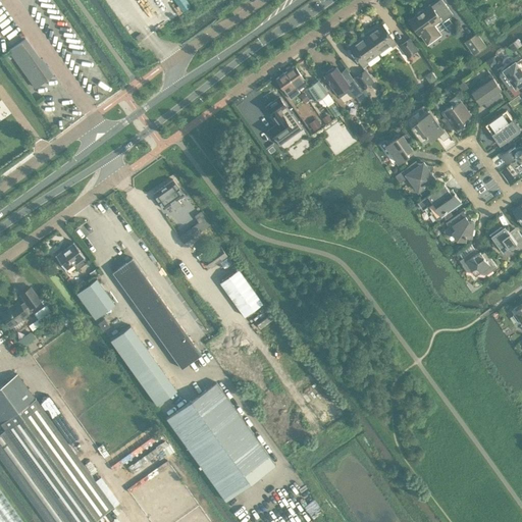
[(440,20),(441,21),(453,14),(441,0),(437,0),(430,6),(429,4),(408,19),(419,36),(420,35),(427,44),(440,34),(433,24),(440,20)]
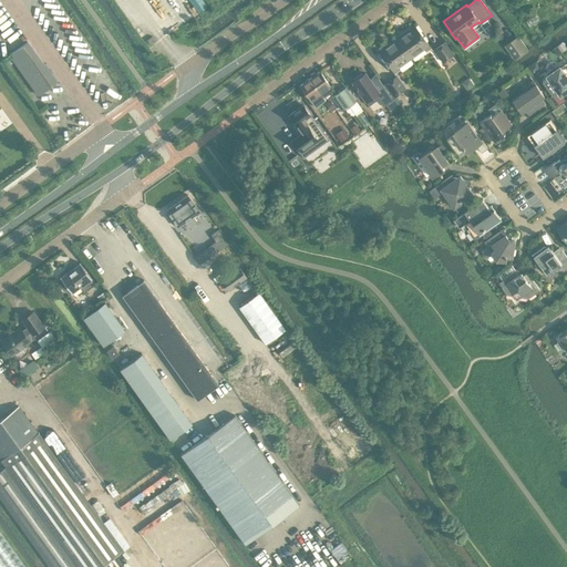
[(414,24),(395,38),(410,58),(424,49),(425,50),(430,47),(414,24)]
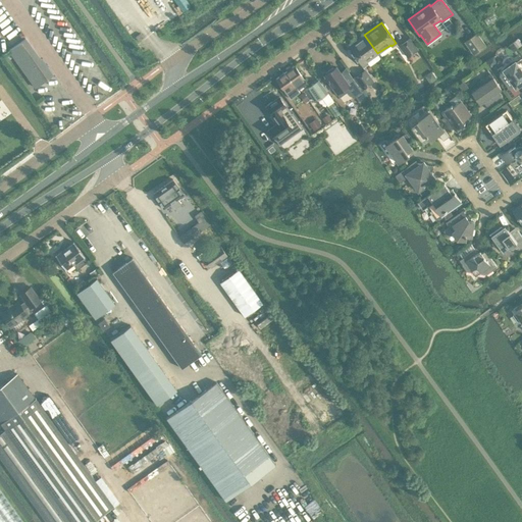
[(466,42),(474,53),(485,45),(477,33),(466,42)]
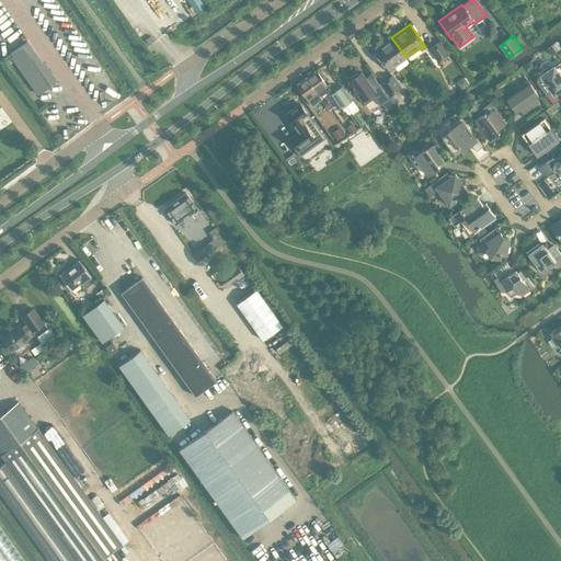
[(393,67),(405,57),(391,37),(375,50),(376,52),(374,53),(374,55),(377,60),(379,60),(380,59),(390,72),(395,69),(393,67)]
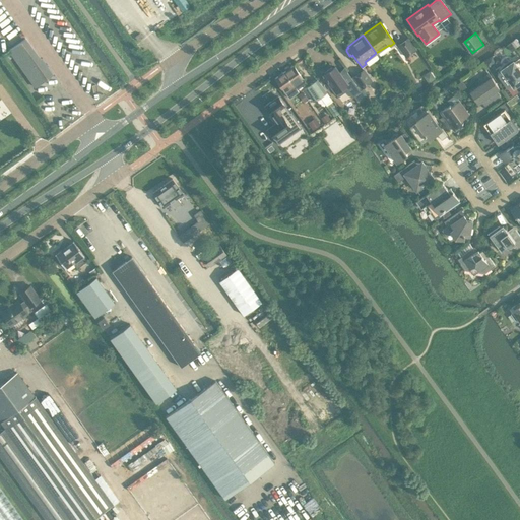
[(397,45),(405,57),(415,50),(407,38),(397,45)]
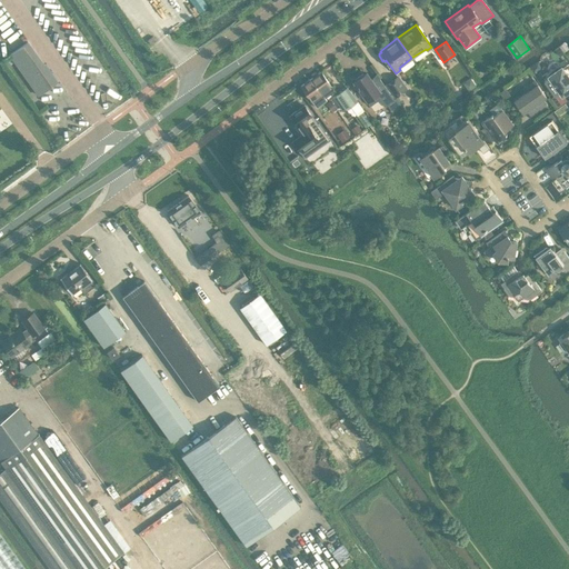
[(38,95),(56,82),(28,42),(9,55),(38,95)]
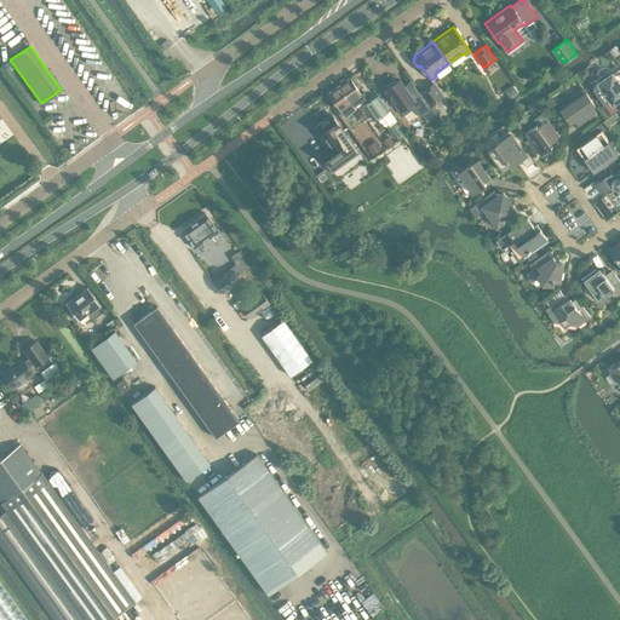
[(619,69),(614,74),(613,73),(598,82),(600,84),(593,87),(606,104),(612,99),(614,103),(619,98),(619,69)]
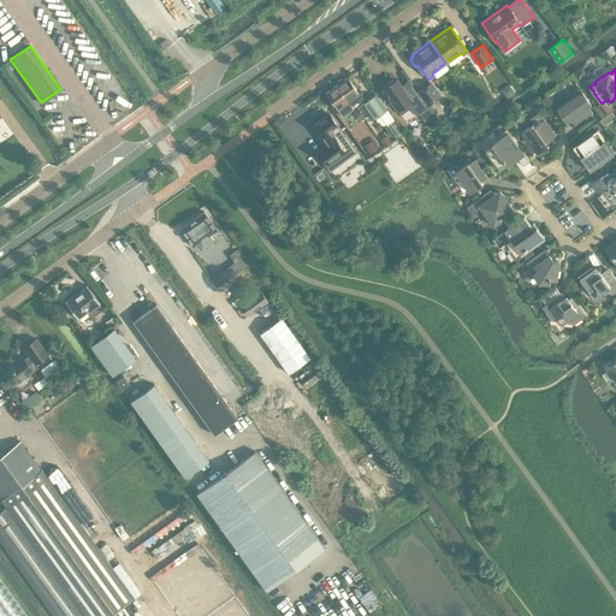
[(348,77),(337,84),(348,100),(351,105),(362,98),(348,77)]
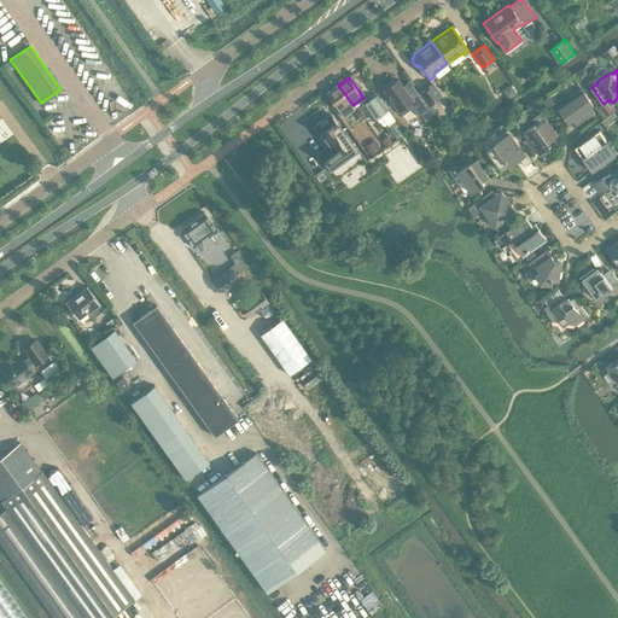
[(425,121),(435,114),(430,106),(427,108),(412,85),(404,89),(398,80),(395,81),(394,80),(385,86),(386,88),(384,89),(398,110),(406,105),(418,115),(420,114),(425,121)]
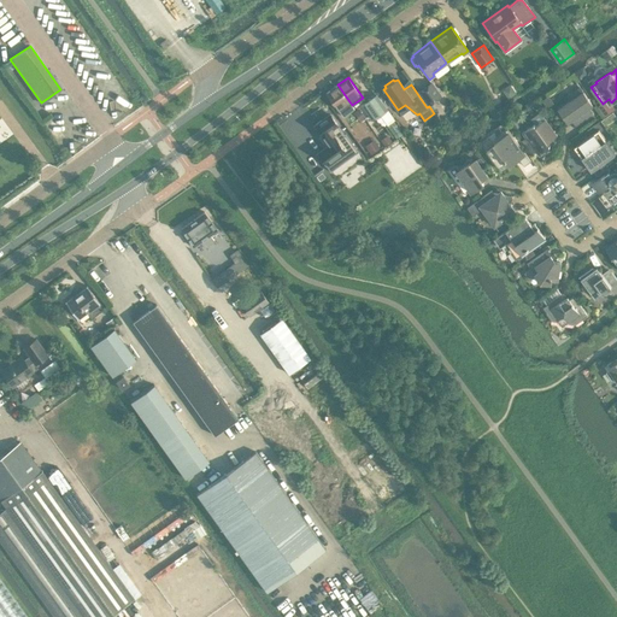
[(418,92),(428,105),(441,95),(432,82),(418,92)]
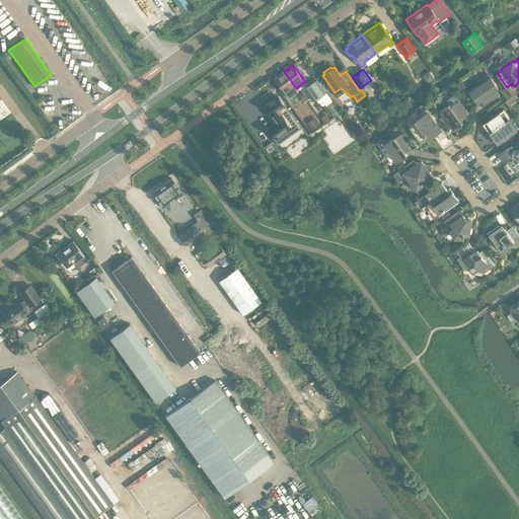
[(298,91),(296,88),(293,84),(284,71),(274,78),(288,97),(298,91)]
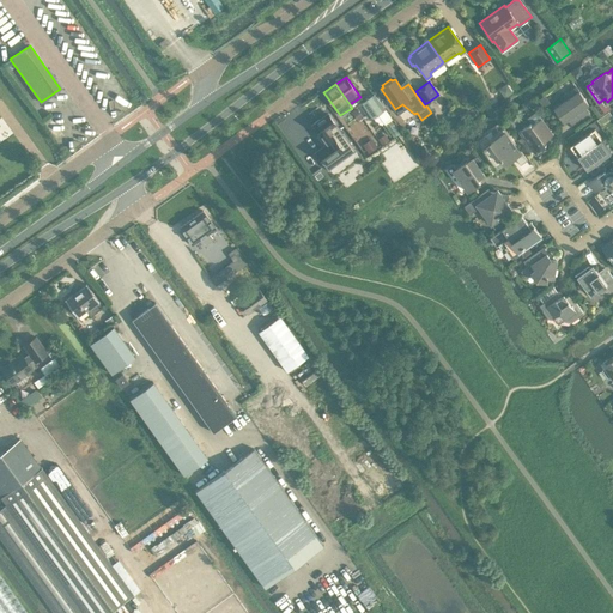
[(565,121),(569,119),(574,126),(590,115),(584,107),(589,104),(576,86),(564,95),(566,99),(556,108),(565,121)]
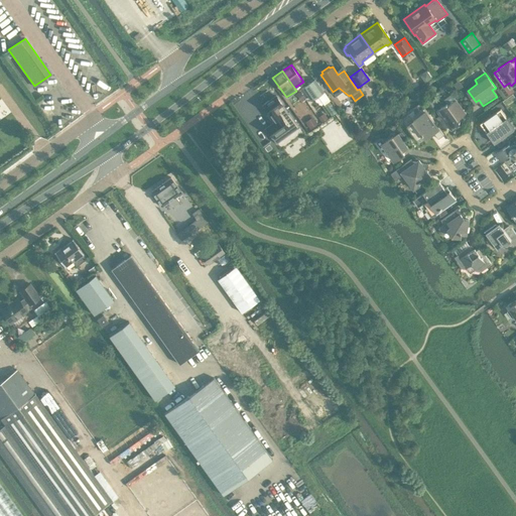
[(314,80),(303,87),(311,100),(323,92),(314,80)]
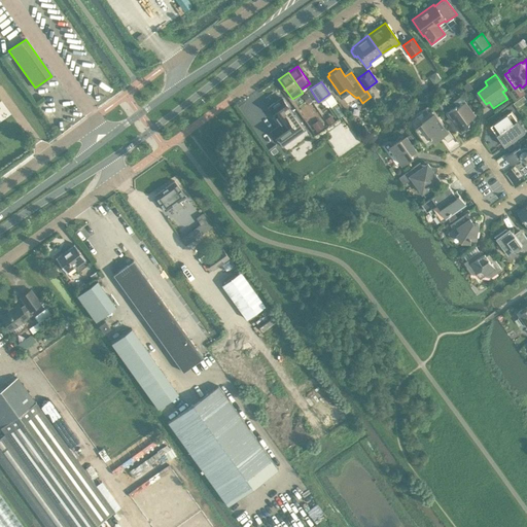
[(307,93),(303,96),(308,104),(312,101),(307,93)]
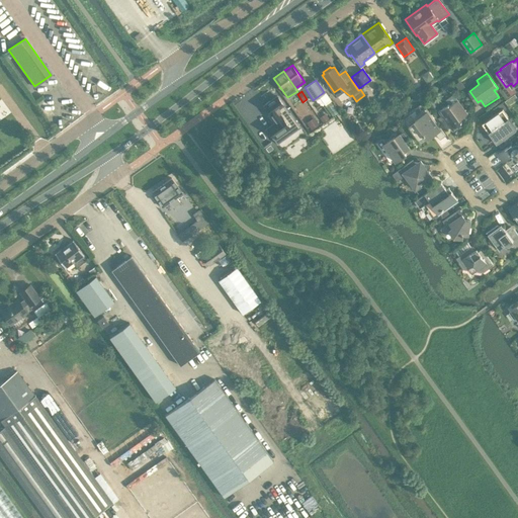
[(460,118),(467,113),(454,94),(447,100),(449,103),(439,111),(451,128),(462,121),(460,118)]
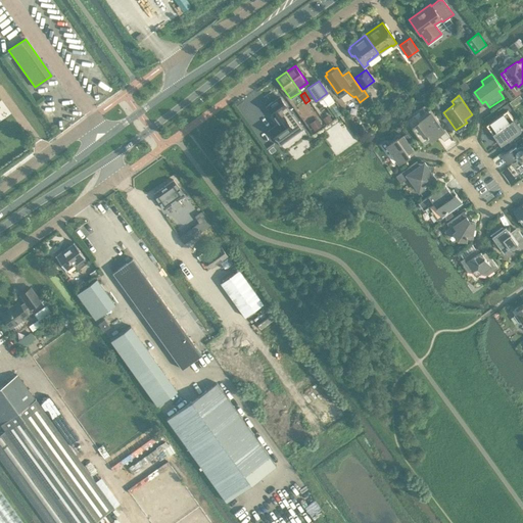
[(267,107),(274,119),(276,121),(274,122),(277,125),(271,130),(276,137),(291,126),(286,119),(282,112),(283,112),(280,108),(285,105),(280,97),(271,104),(270,103),(267,105),(267,107)]
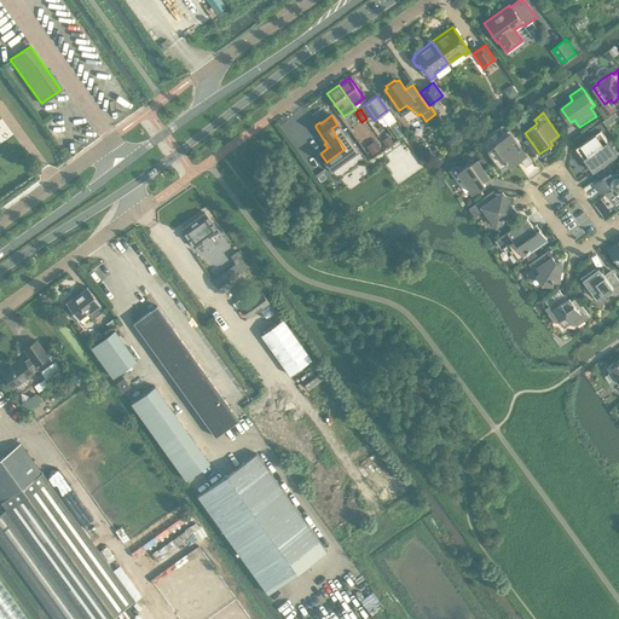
[(519,157),(526,166),(533,161),(510,129),(498,138),(502,143),(496,146),(496,145),(489,151),(495,158),(493,160),(493,162),(496,165),(497,166),(498,165),(502,171),(510,165),(509,165),(519,157)]
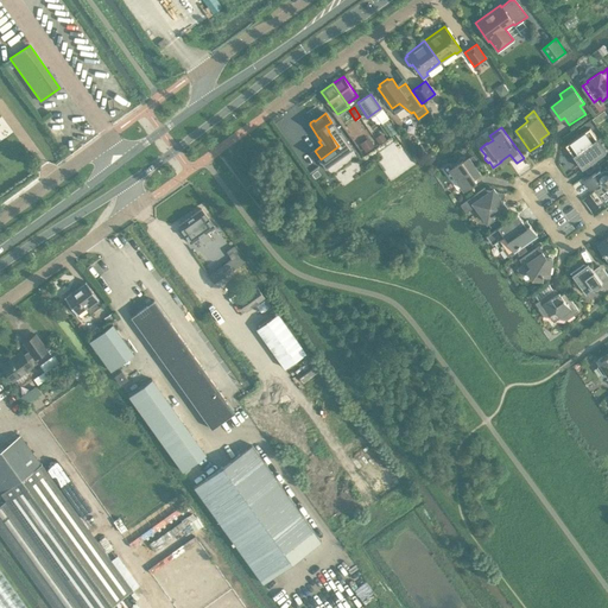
[(600,165),(596,159),(607,152),(590,128),(567,145),(583,169),(584,168),(588,173),(600,165)]
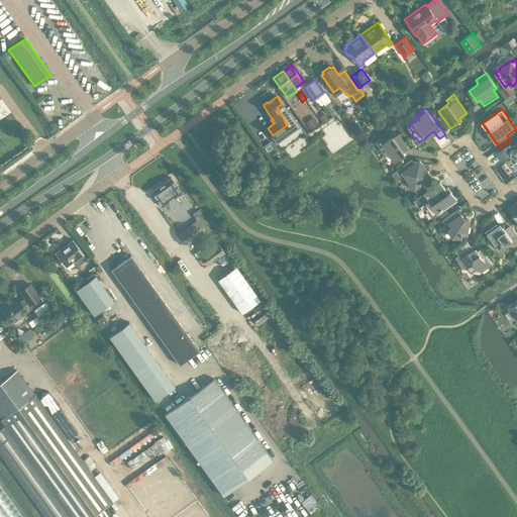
[(324,113),(318,117),(322,122),(328,118),(324,113)]
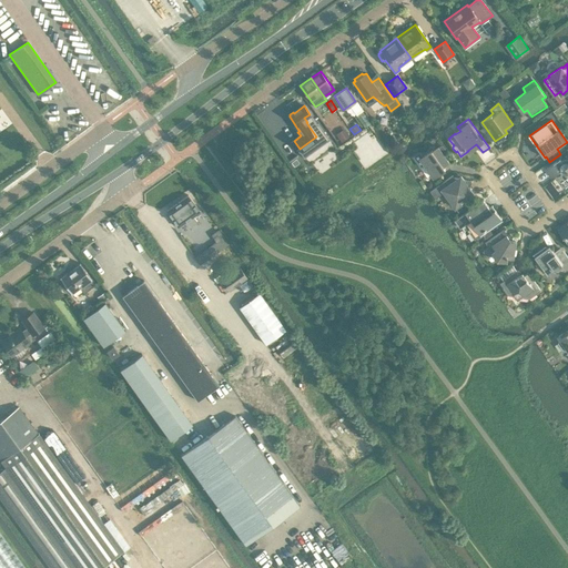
[(345,130),(337,135),(342,142),(350,135),(345,130)]
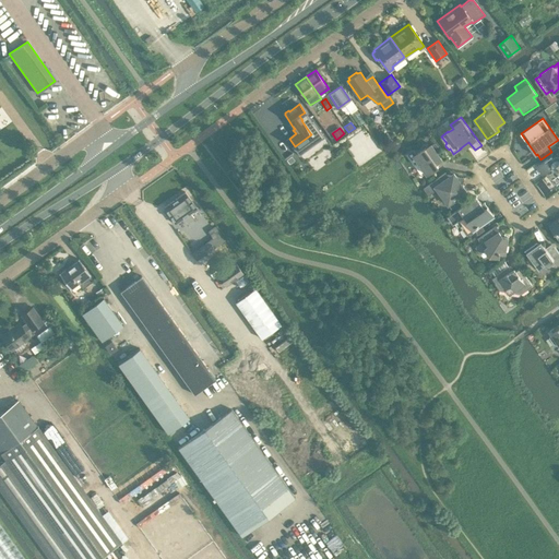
[(436,166),(437,163),(442,159),(431,144),(426,149),(426,147),(416,154),(413,151),(407,155),(414,164),(418,161),(427,175),(437,167),(436,166)]
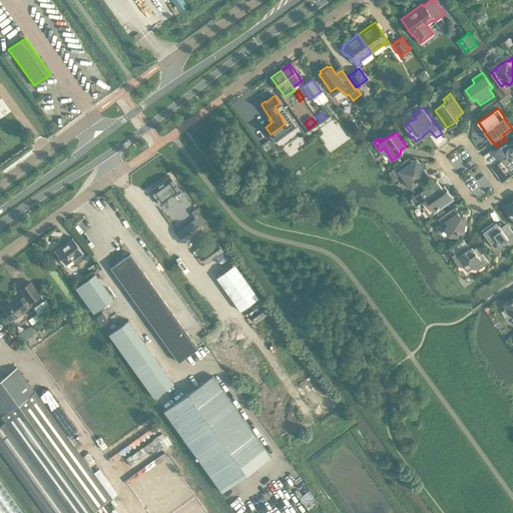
[(512,141),(512,142),(510,142),(507,143),(506,142),(493,152),(498,159),(505,154),(505,155),(506,156),(508,157),(509,157),(510,158),(512,158),(512,157),(512,141)]
